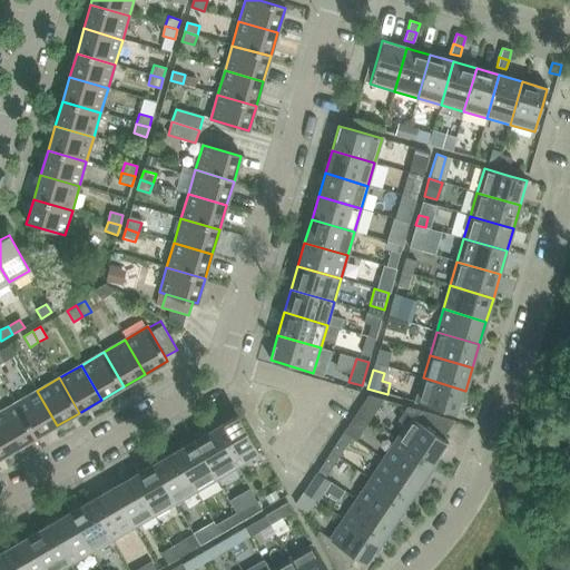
[(465,391),(423,377),(415,402),(459,415),(465,391)]
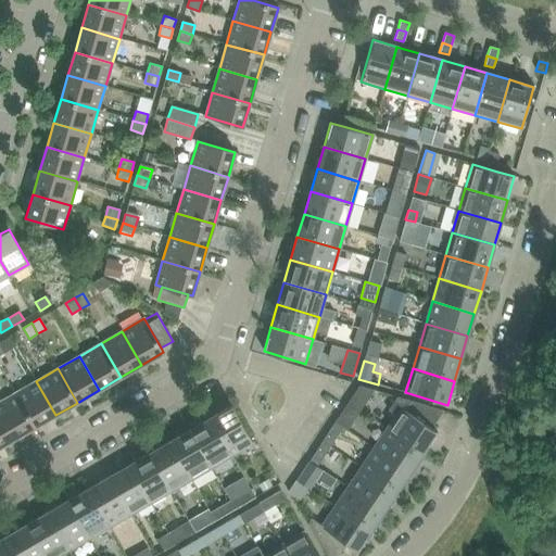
[(36,381),(15,393),(35,427),(55,415),(36,381)]
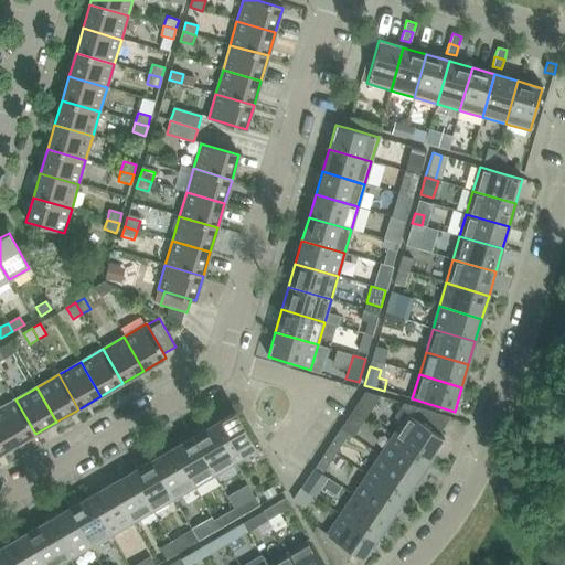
[(365,392),(340,429),(351,436),(379,396),(365,392)]
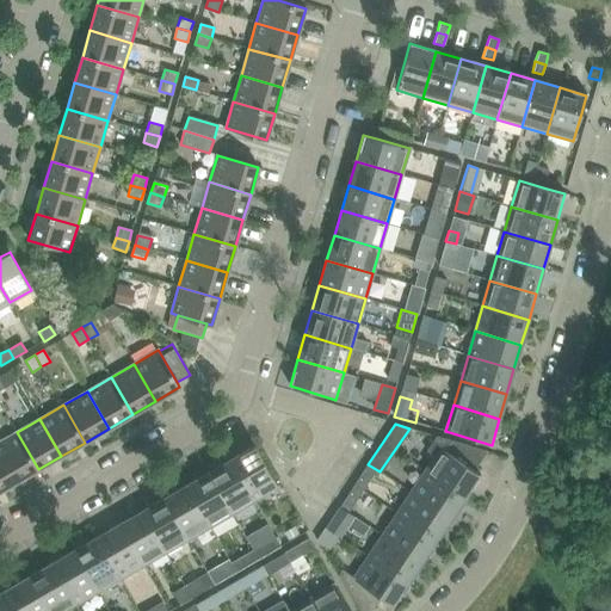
[(17,432),(0,442),(0,458),(14,483),(38,469),(17,432)]
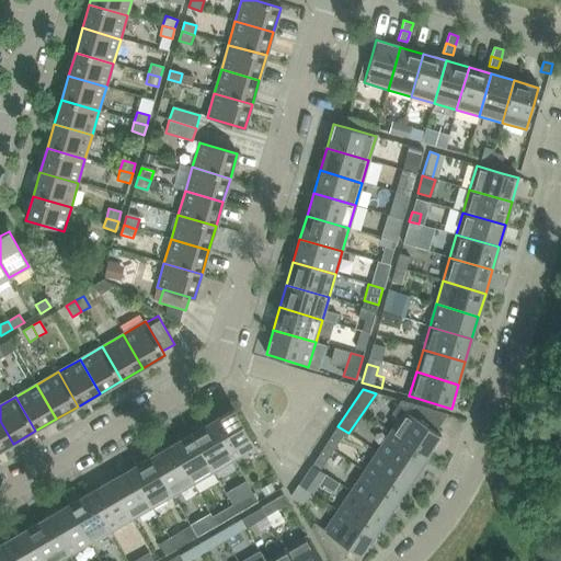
[(445,414),(400,401),(391,413),(399,419),(390,432),(427,457),(441,436),(434,431),(445,414)]
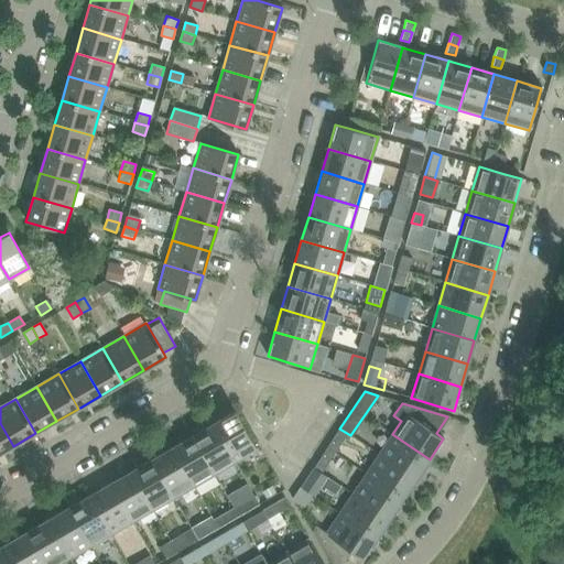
[(213,424),(235,463),(257,451),(242,426),(243,426),(235,412),(213,424)]
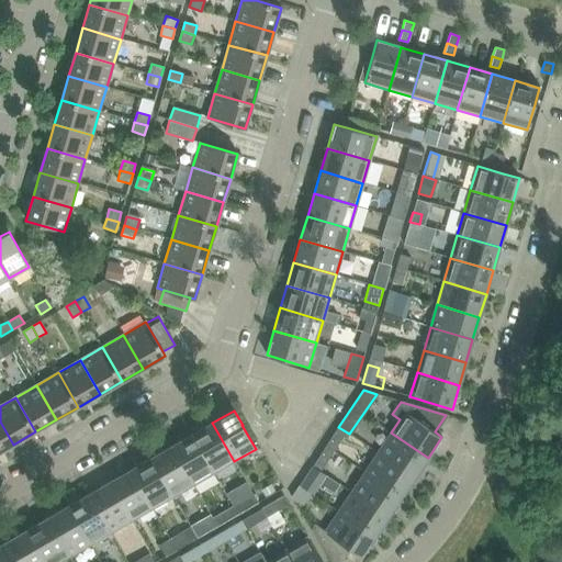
[(0,451),(13,445),(0,422),(0,451)]
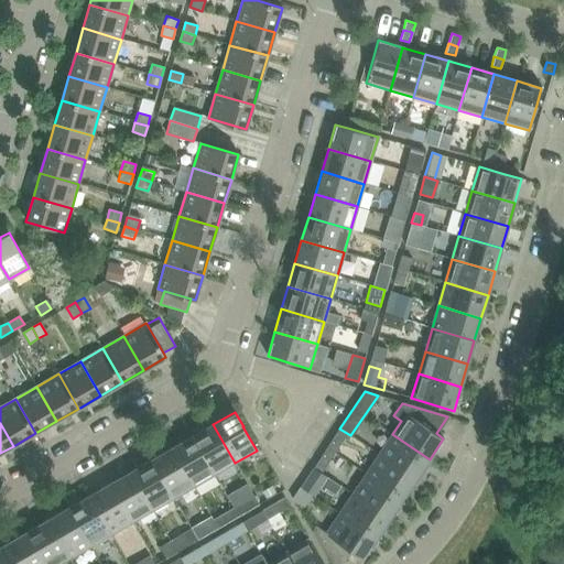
[(235,463),(213,424),(192,436),(215,475),(235,463)]
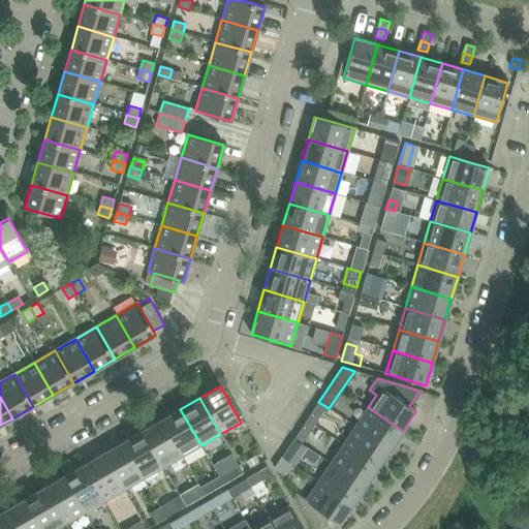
[(403,431),(368,407),(355,426),(391,449),(403,431)]
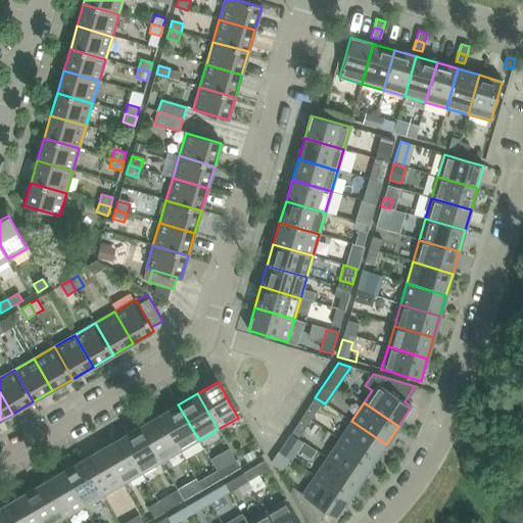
[(199,440),(178,405),(159,416),(180,452),(199,440)]
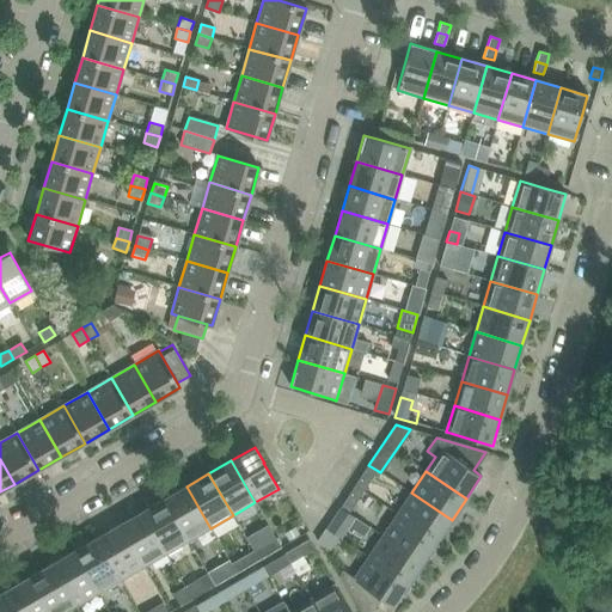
[(359,479),(354,487),(363,493),(368,485),(359,479)]
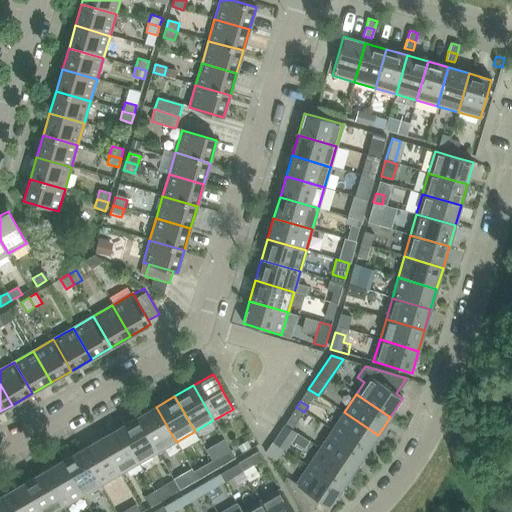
[(156,407),(137,418),(157,453),(176,442),(156,407)]
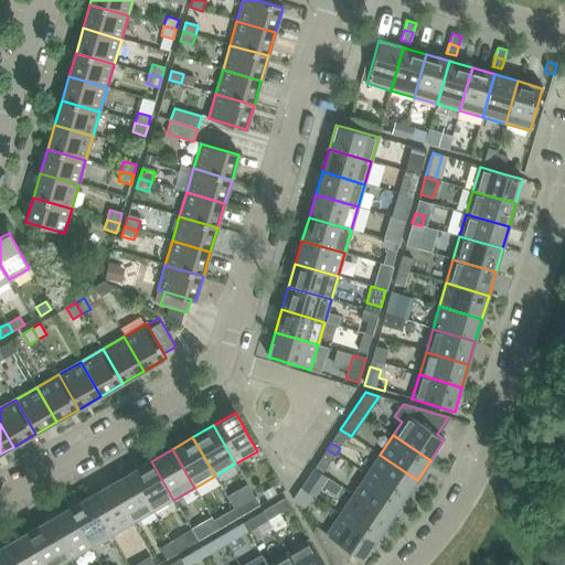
[(336,455),(327,449),(323,455),(331,460),(336,455)]
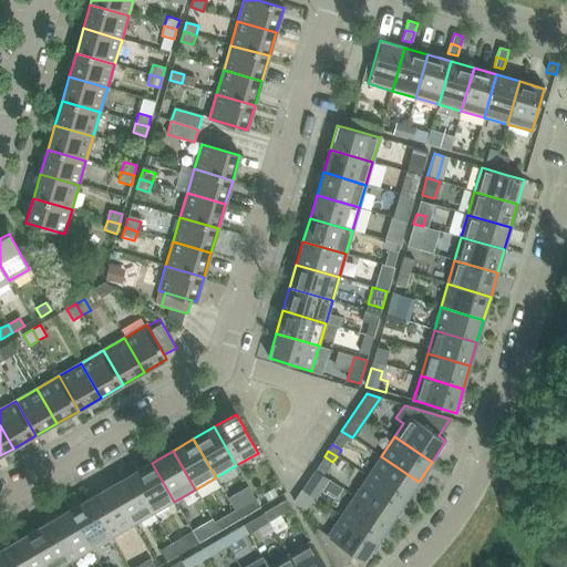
[(419,482),(381,456),(368,476),(405,502),(419,482)]
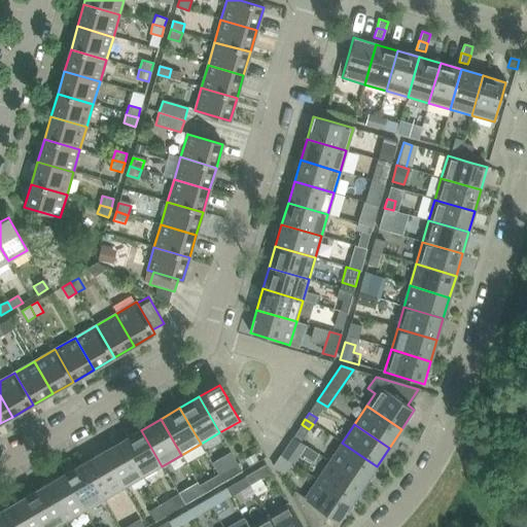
[(121,442),(143,478),(162,466),(141,430),(121,442)]
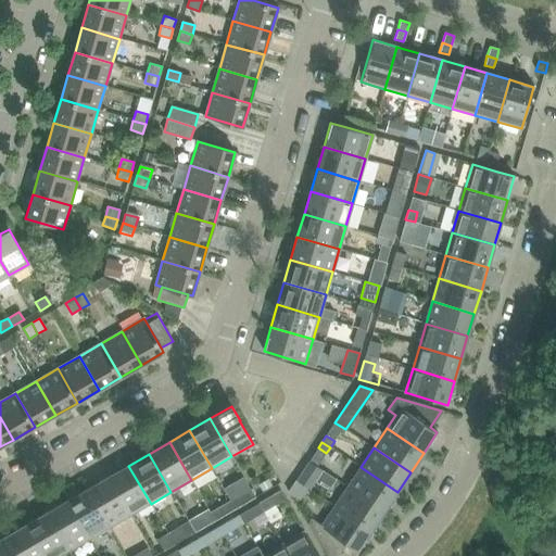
[(108,478),(130,516),(151,504),(128,466),(108,478)]
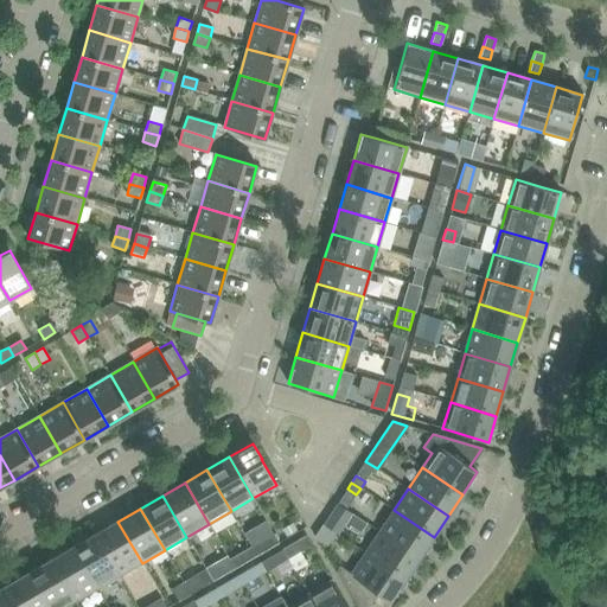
[(434,537),(394,510),(379,531),(420,558),(434,537)]
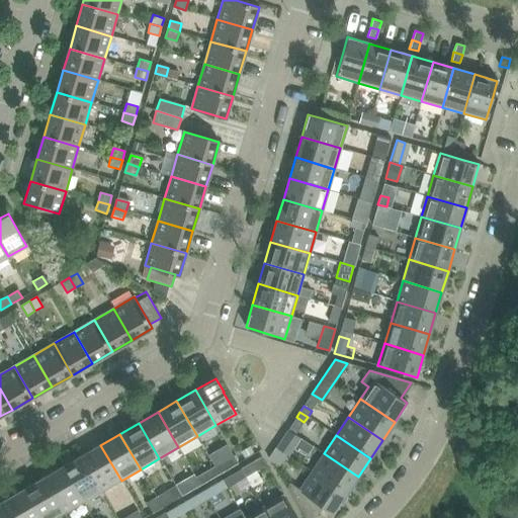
[(82,455),(102,491),(121,481),(100,445),(82,455)]
